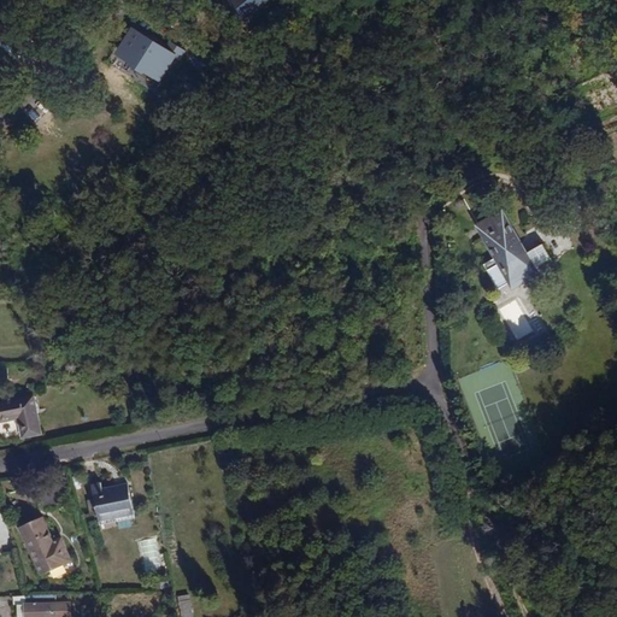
[(224,0),(222,3),(241,27),(276,0),(224,0)]
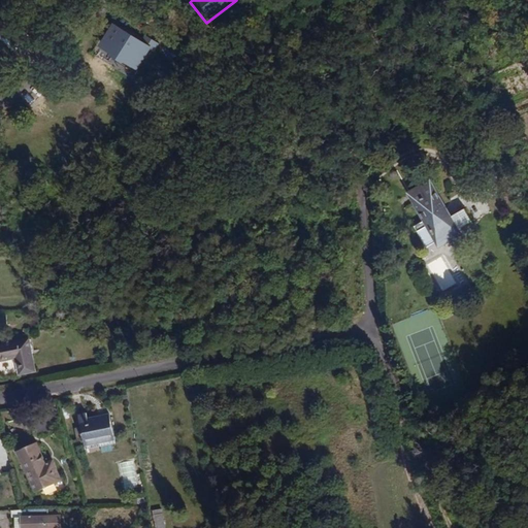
[(114,25),(104,42),(140,64),(149,46),(114,25)]
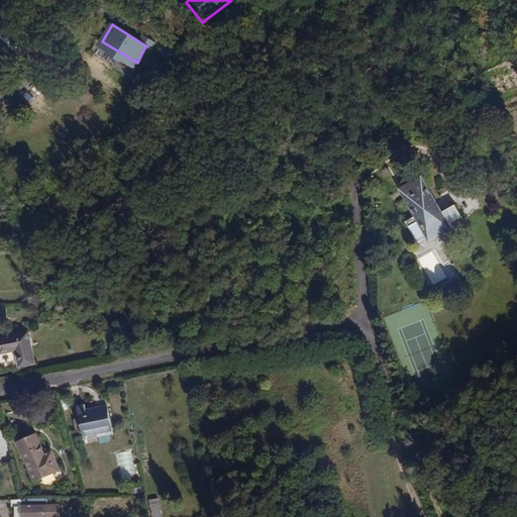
[(422,178),(403,188),(418,218),(408,224),(416,239),(428,233),(430,237),(448,228),(446,224),(459,217),(453,205),(440,211),(422,178)]
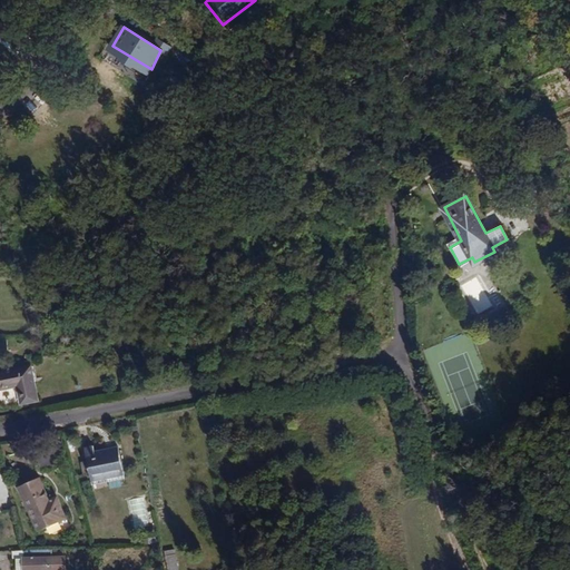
[(474,277),(462,285),(469,298),(482,291),(474,277)]
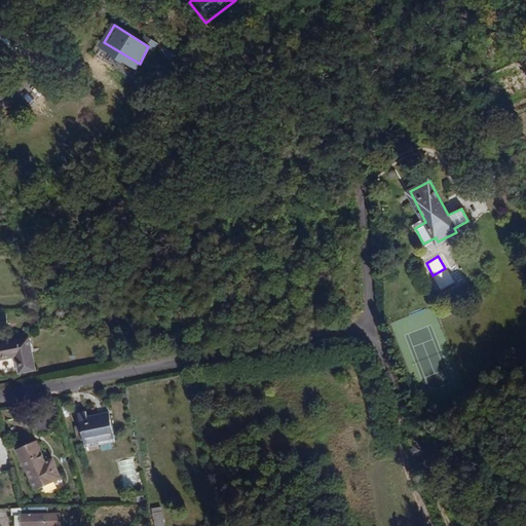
[(29,338),(0,342),(0,359),(16,357),(20,373),(35,370),(29,338)]
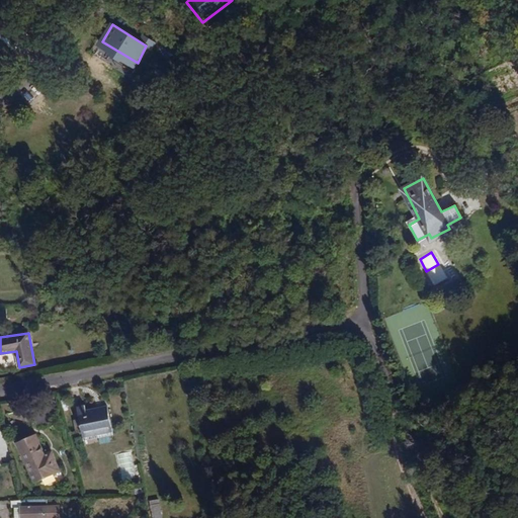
[(77,406),(83,435),(104,431),(105,433),(113,432),(109,405),(86,410),(85,405),(77,406)]
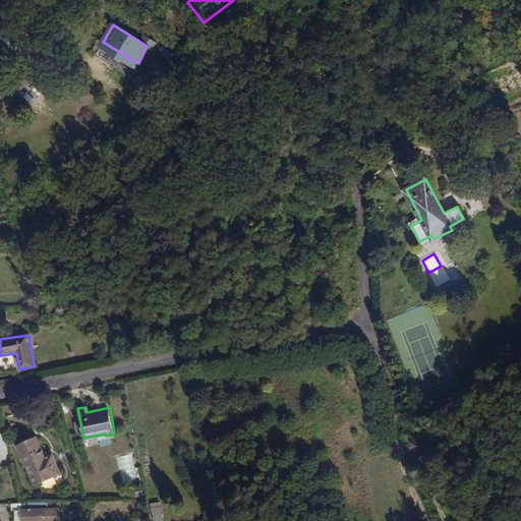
[(16,446),(32,478),(38,475),(42,483),(62,474),(53,454),(47,457),(37,436),(16,446)]
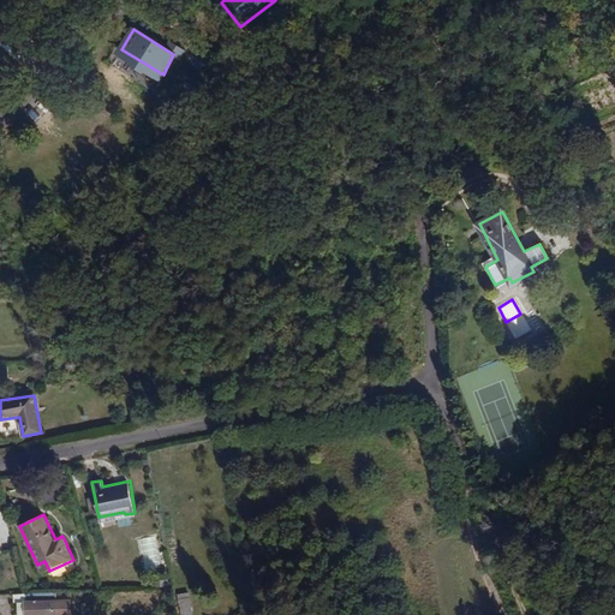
[(27,602),(25,614),(70,614),(71,599),(65,599),(55,599),(55,592),(27,592),(27,602)]
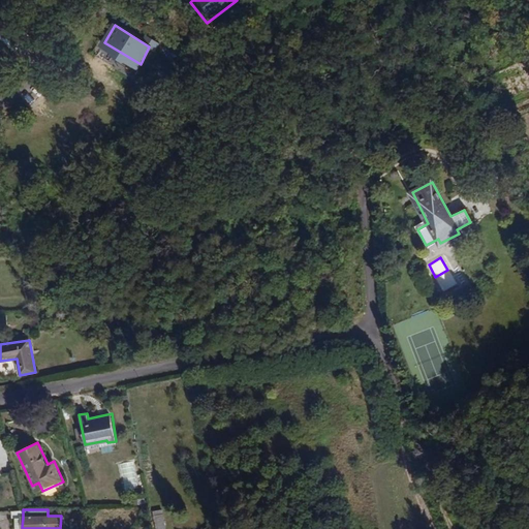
[(155,528),(165,528),(161,509),(151,511),(155,528)]
